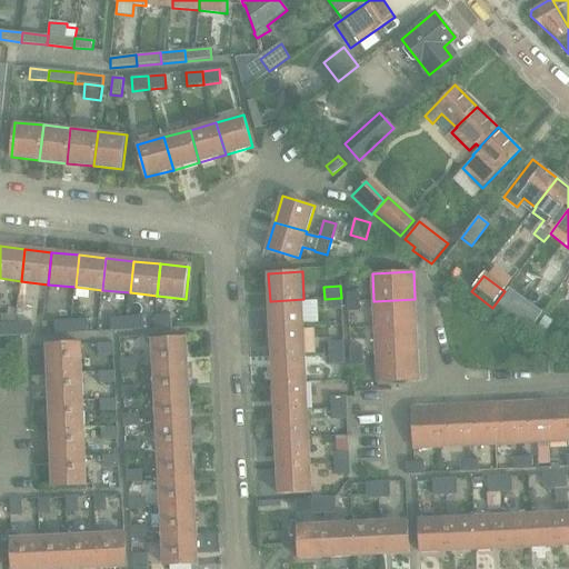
[(347,302),(360,302),(359,292),(346,292),(347,302)]
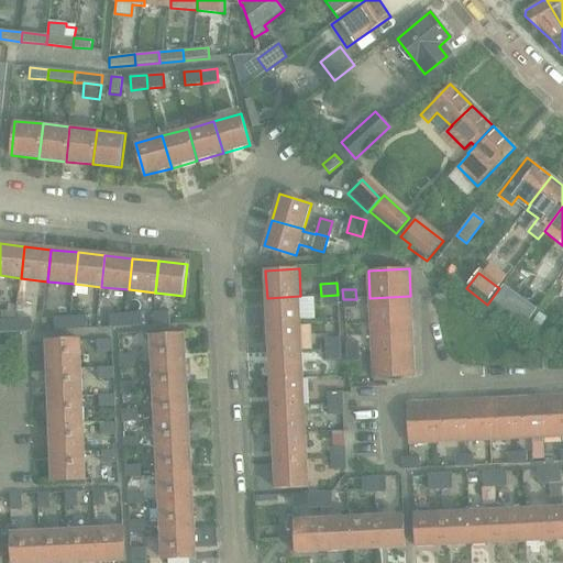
[(338,295),(321,296),(321,307),(339,306),(338,295)]
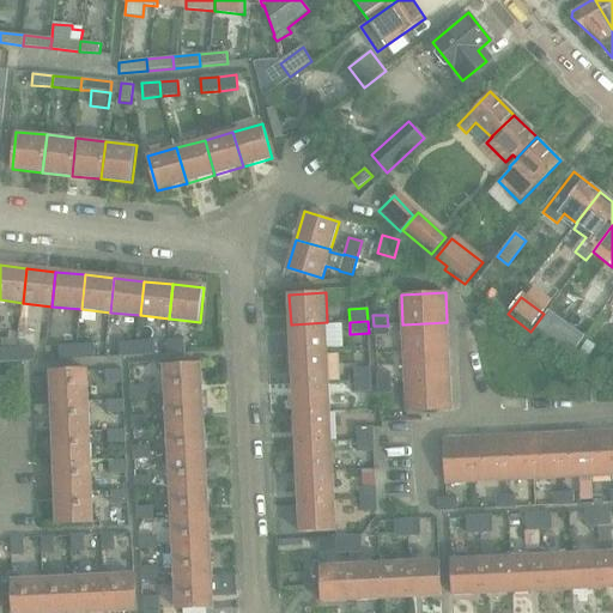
[(327,322),(291,325),(292,353),(328,352),(327,322)]
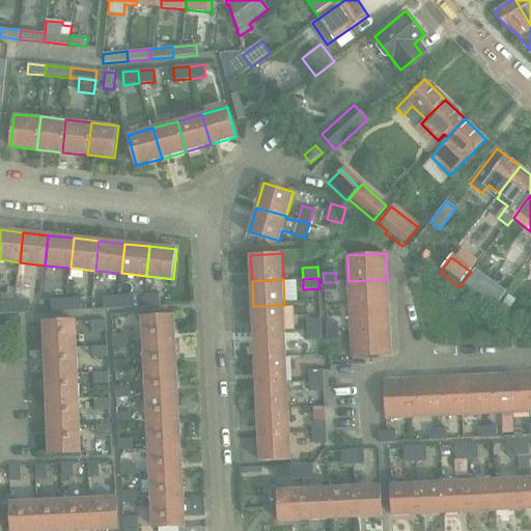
[(350,306),(389,304),(387,279),(348,281),(350,306)]
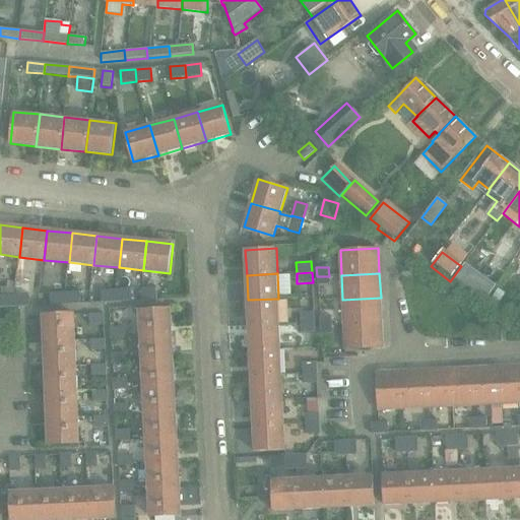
[(329,276),(317,276),(317,285),(329,285),(329,276)]
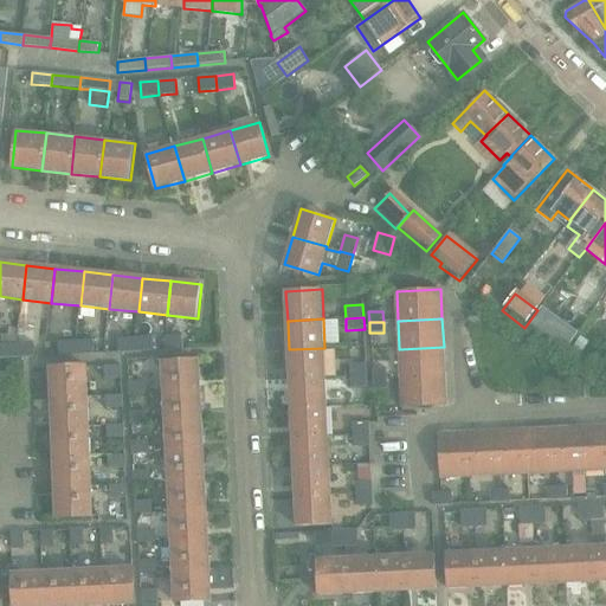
[(565,322),(553,340),(565,348),(577,330),(565,322)]
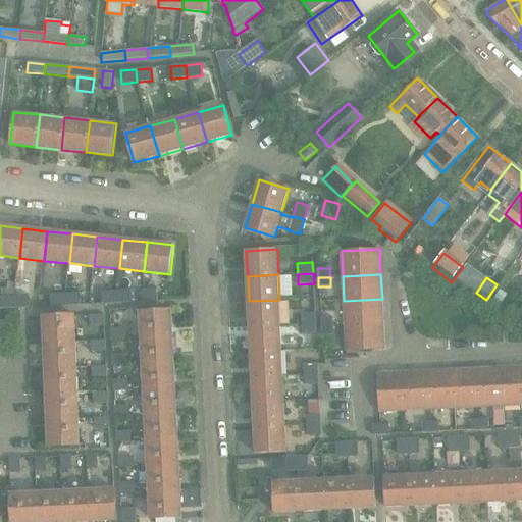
[(0,295),(0,297),(0,296),(0,309),(14,308),(13,297),(13,284),(6,285),(6,289),(0,288),(0,295)]
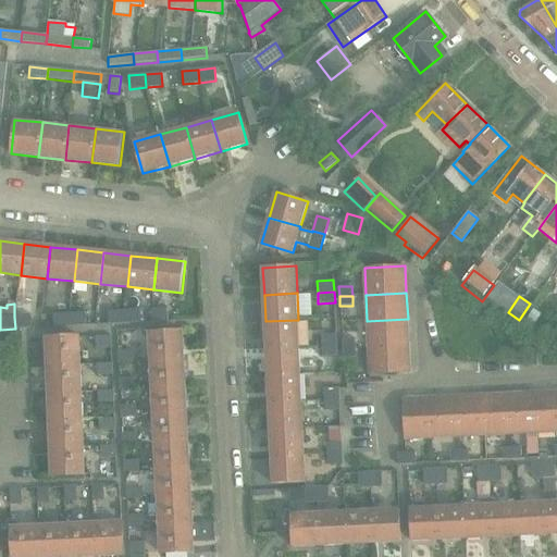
[(151,321),(169,321),(168,308),(151,309),(151,321)]
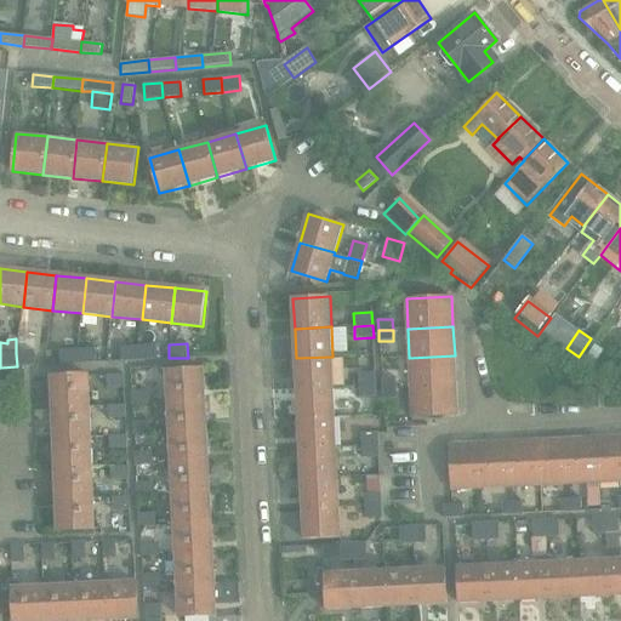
[(157,345),(137,346),(138,362),(157,360),(157,345)]
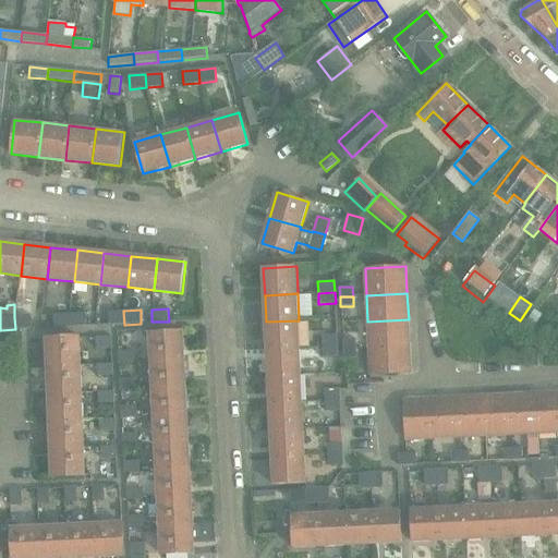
[(123,311),(107,312),(108,326),(124,325),(123,311)]
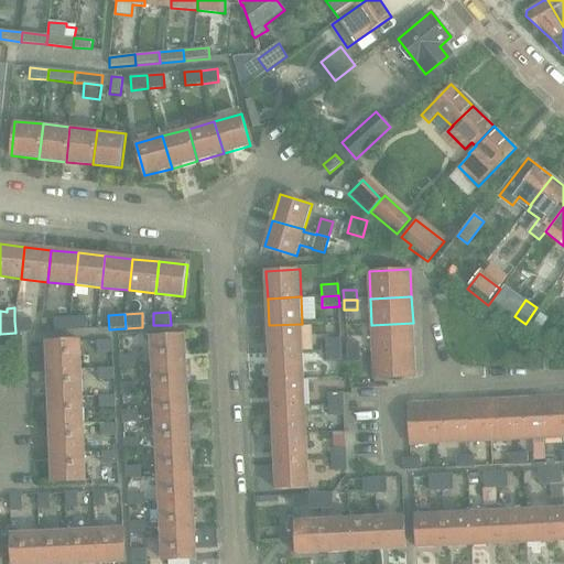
[(86,316),(69,317),(71,331),(87,329),(86,316)]
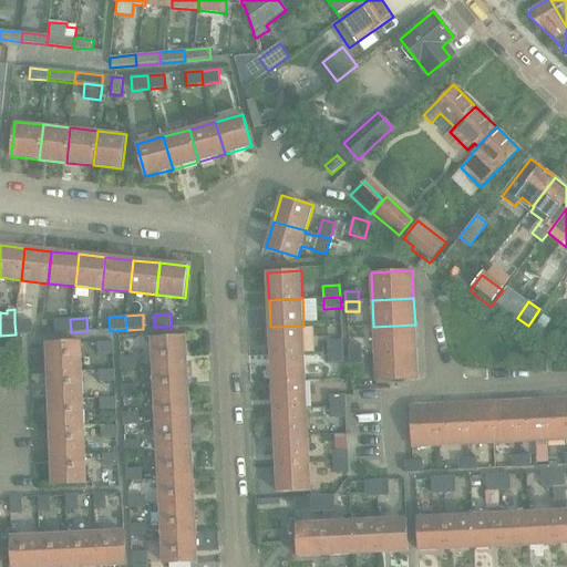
[(70,319),(53,320),(54,333),(71,332),(70,319)]
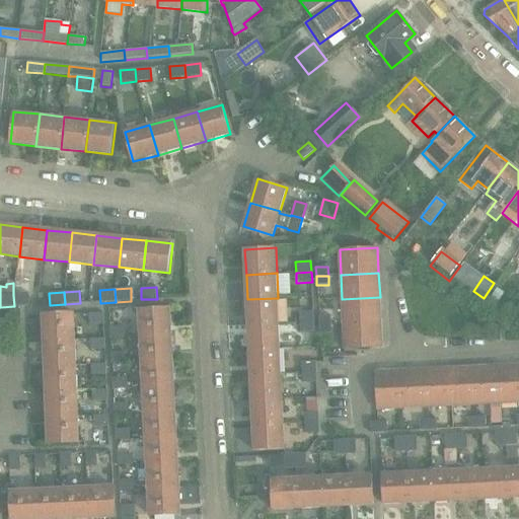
[(28,293),(13,295),(14,306),(18,306),(29,306),(28,293)]
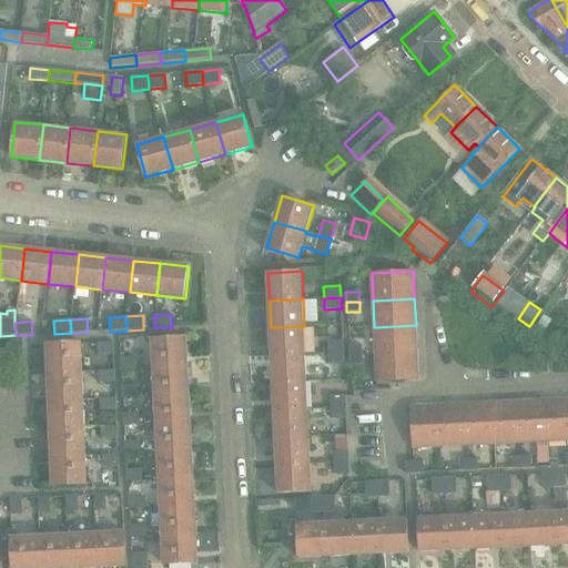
[(376,354),(417,352),(416,325),(374,327),(376,354)]
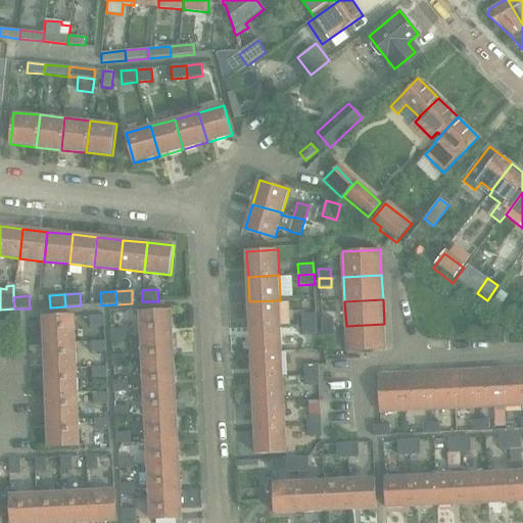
[(280,300),(249,301),(250,327),(281,325),(280,300)]
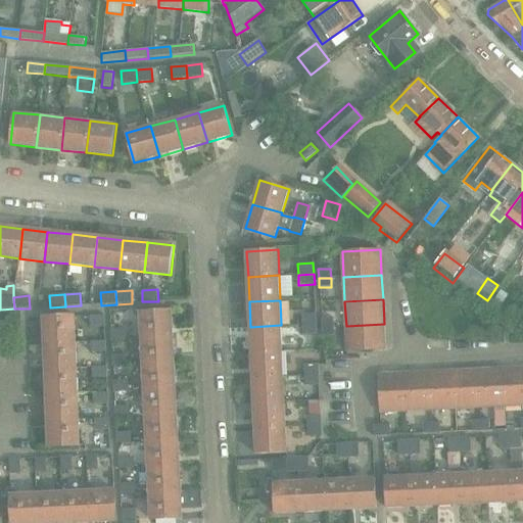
[(142,313),(143,339),(174,337),(172,311),(142,313)]
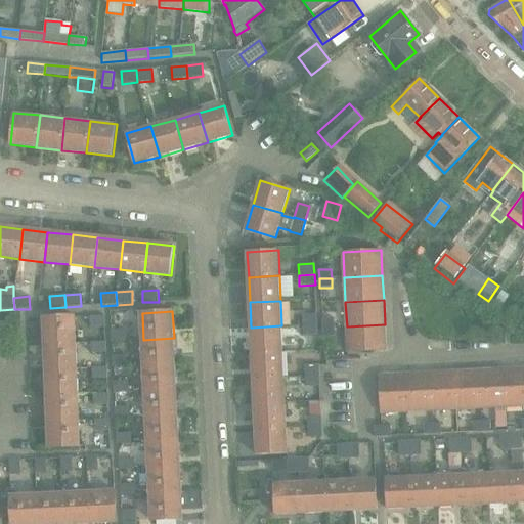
[(302,325),(316,324),(316,314),(301,315),(302,325)]
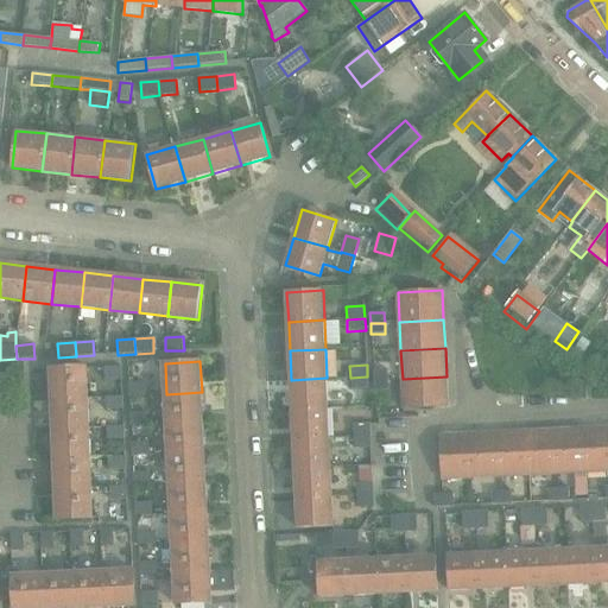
[(88,367),(52,369),(54,400),(90,399),(88,367)]
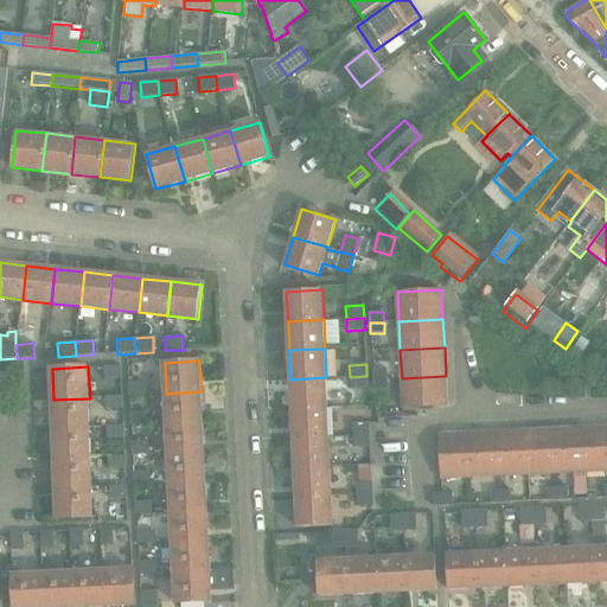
[(121,379),(121,366),(104,366),(104,379),(121,379)]
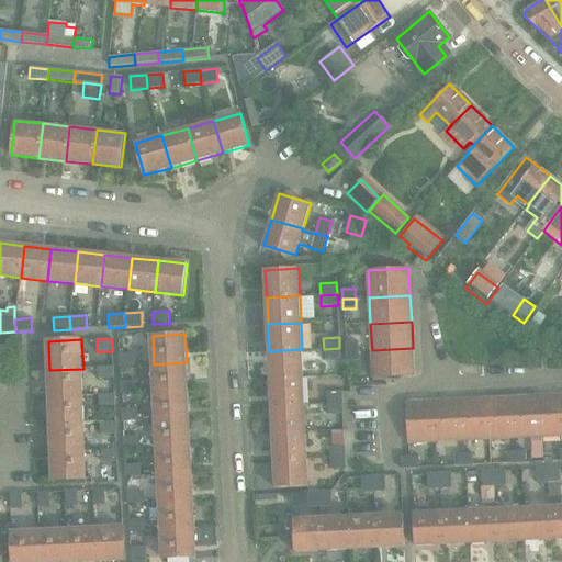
[(346,352),(358,351),(357,341),(345,343),(346,352)]
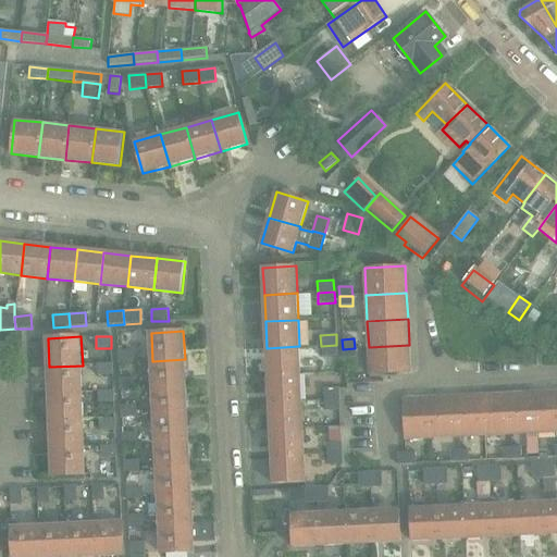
[(336,345),(321,346),(322,357),(337,356),(336,345)]
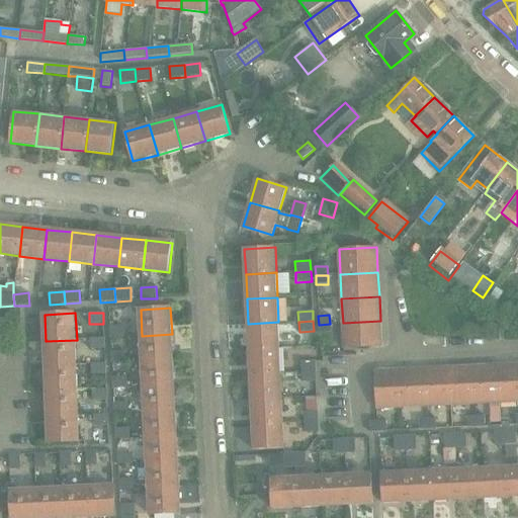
[(380,321),(343,323),(344,348),(381,346),(380,321)]
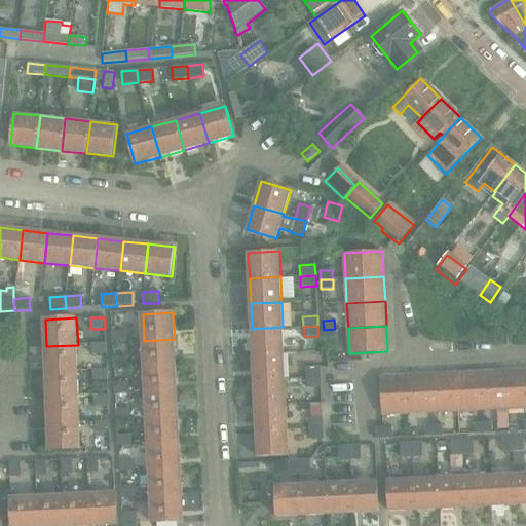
[(283,327),(252,329),(254,354),(285,352),(283,327)]
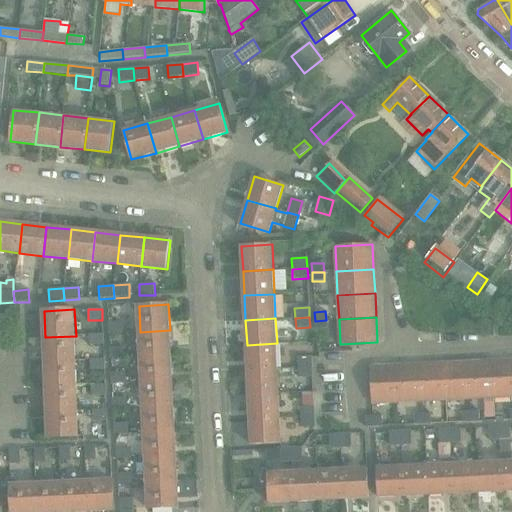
[(326,320),(315,321),(315,329),(327,329),(326,320)]
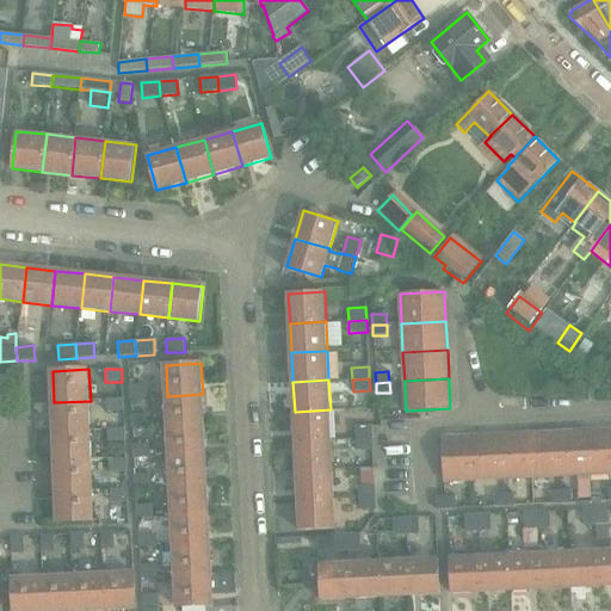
[(146,383),(129,384),(129,397),(147,397),(146,383)]
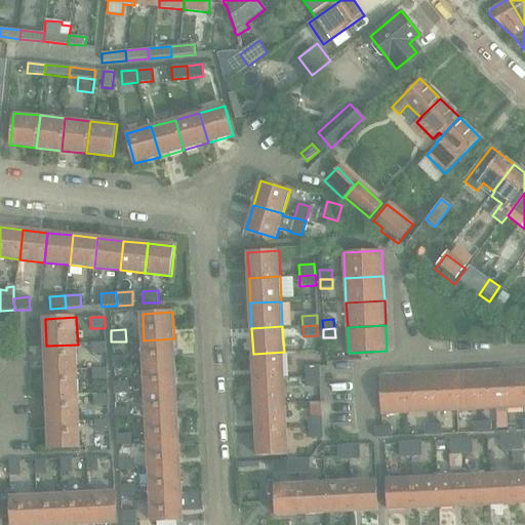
[(175,365),(174,338),(144,340),(145,366),(175,365)]
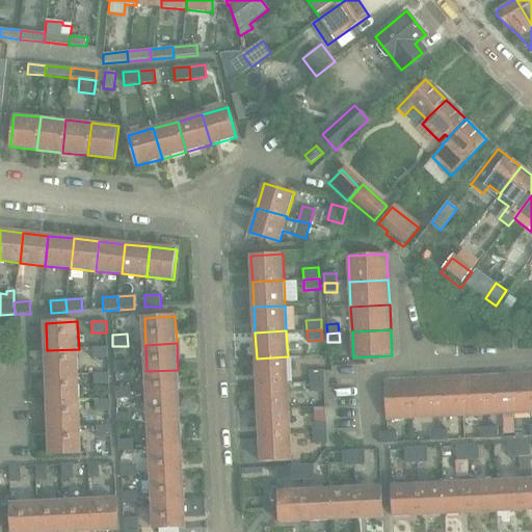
[(107,347),(91,347),(92,360),(108,358),(107,347)]
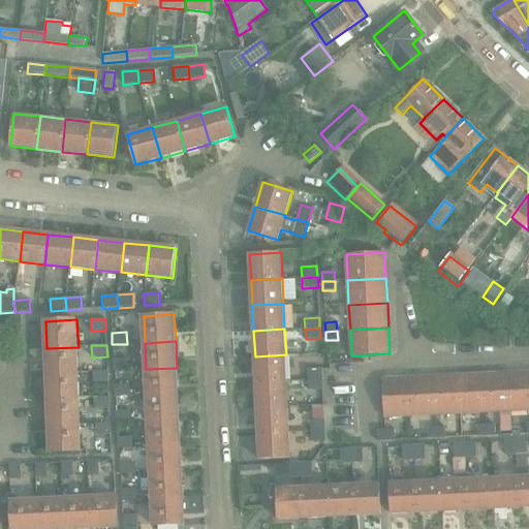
[(80,373),(79,347),(47,348),(48,374),(80,373)]
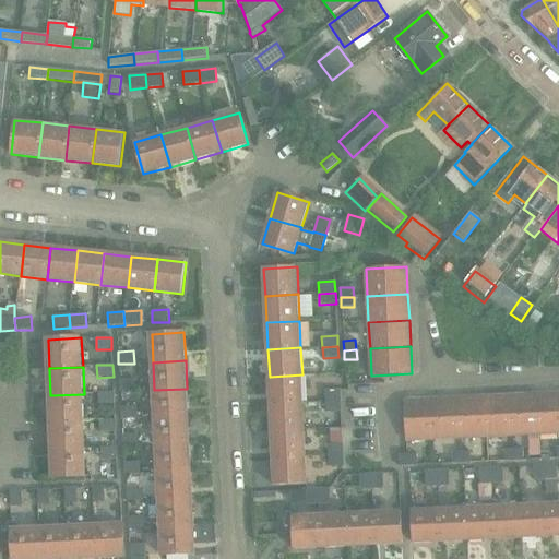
[(302,375),(270,377),(271,403),(304,402),(302,375)]
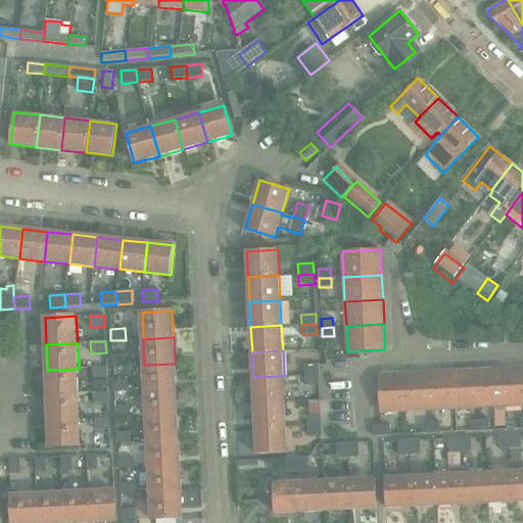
[(112,367),(127,366),(127,354),(111,355),(112,367)]
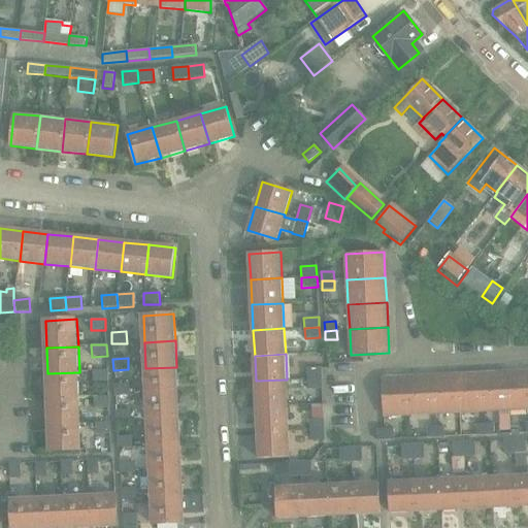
[(145,368),(147,395),(177,393),(176,367),(145,368)]
